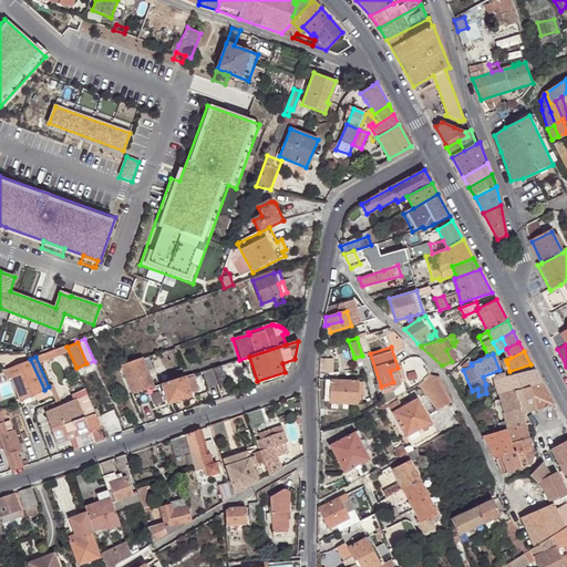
[(133,393),(154,387),(143,358),(122,364),(133,393)]
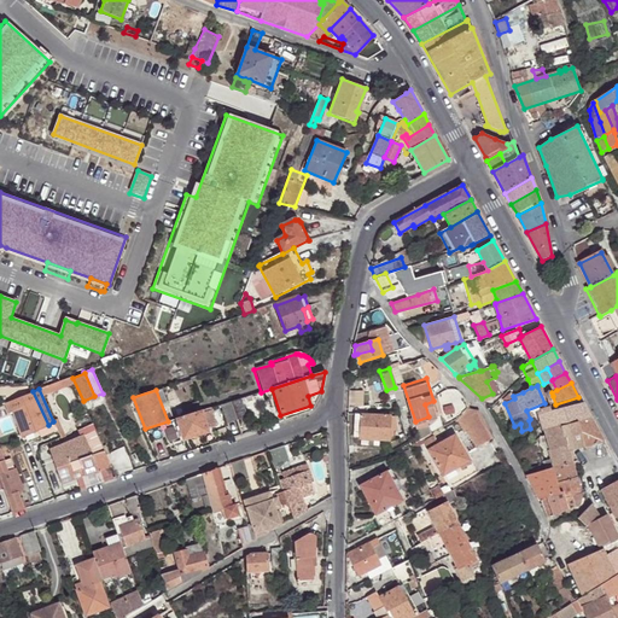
[(33,391),(1,403),(6,414),(10,412),(22,436),(48,425),(33,391)]
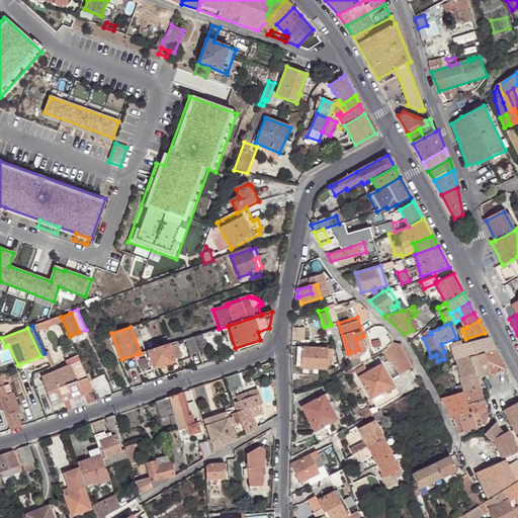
[(193,337),(198,352),(206,349),(201,334),(193,337)]
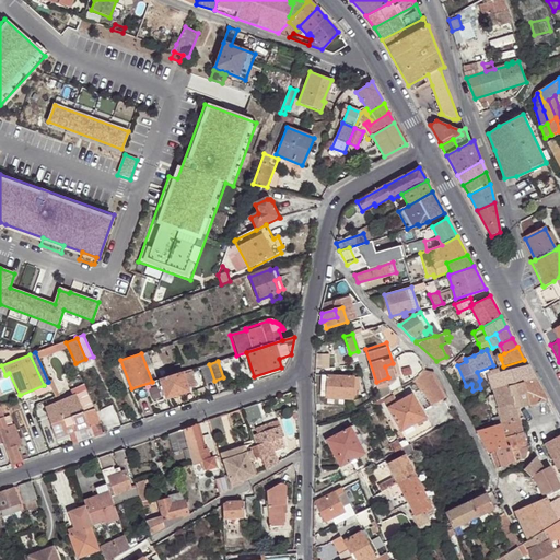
[(205,384),(214,381),(209,364),(199,366),(205,384)]
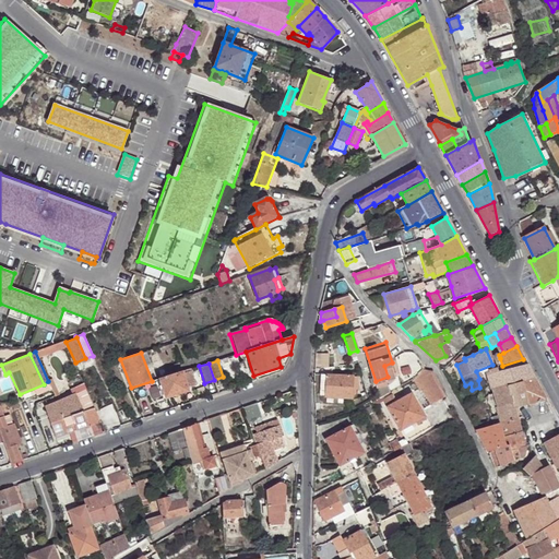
[(534,379),(526,365),(498,372),(497,368),(486,371),(491,391),(522,383),(534,379)]
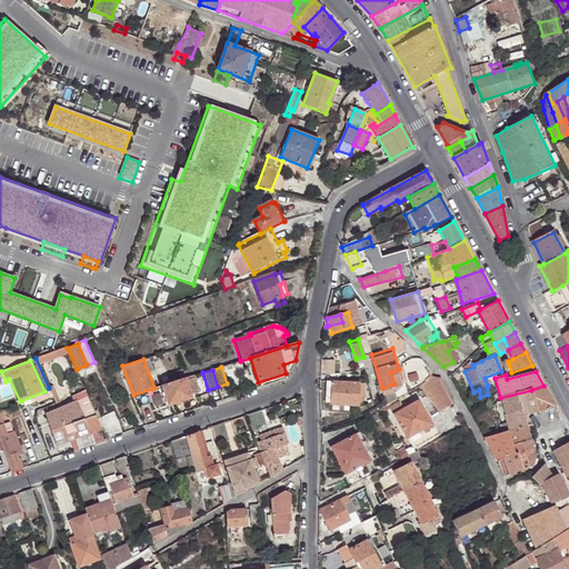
[(176,381),(183,379),(181,372),(173,375),(176,381)]
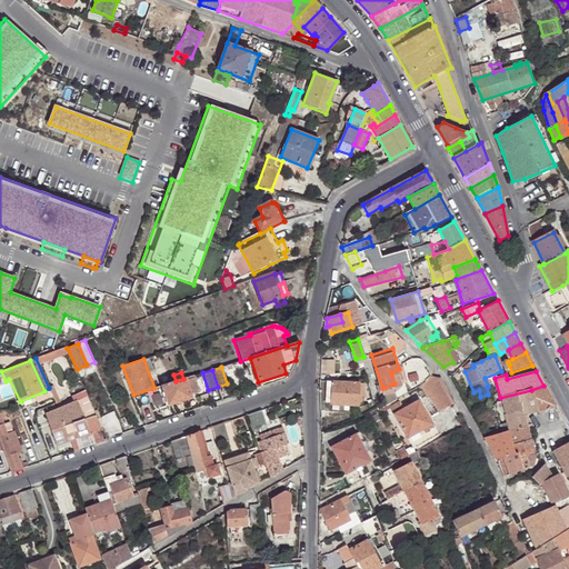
[(186,378),(183,379),(176,381),(162,386),(169,405),(191,397),(186,378)]
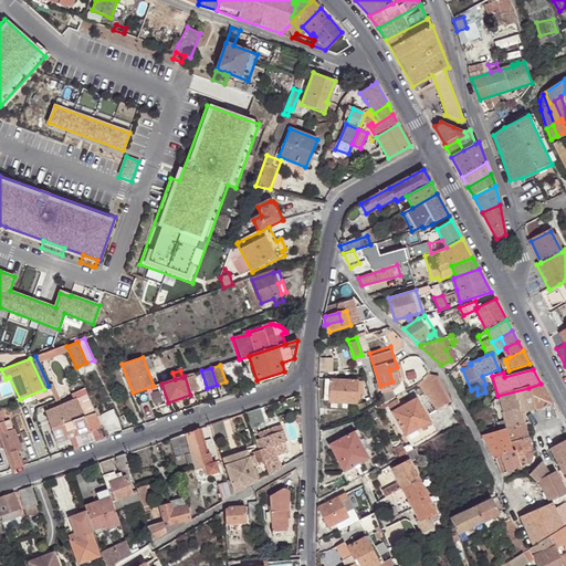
[(423,396),(421,399),(429,415),(431,413),(436,410),(440,408),(450,400),(447,394),(446,390),(443,386),(439,376),(431,377),(429,377),(430,380),(430,384),(430,387),(429,389),(428,391),(426,394),(423,396)]
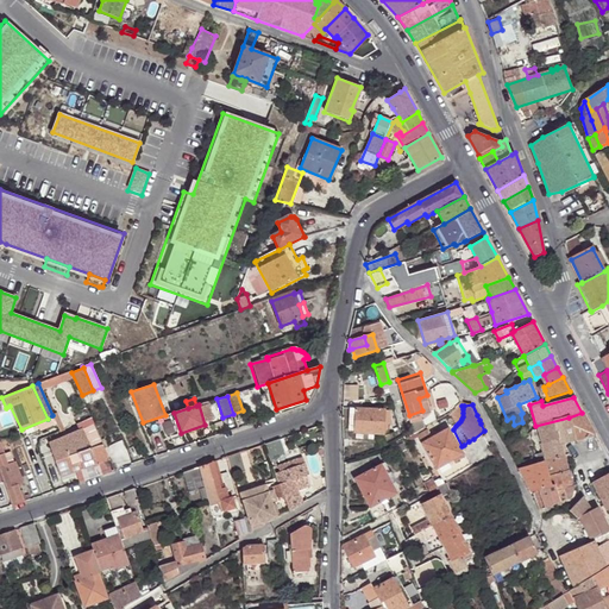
[(370,434),(382,435),(383,412),(376,410),(376,409),(356,408),(355,431),(353,438),(362,439),(363,434),(370,434)]
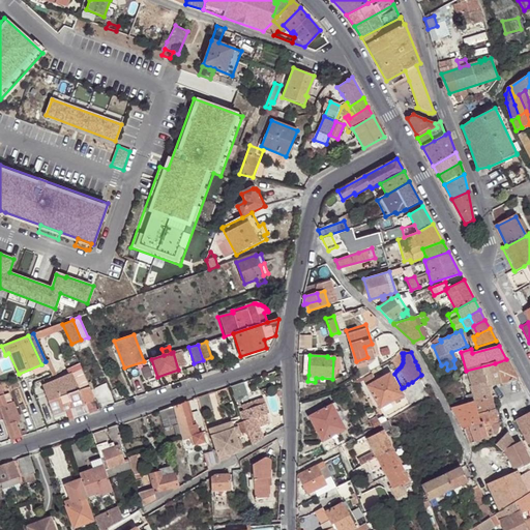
[(517,379),(506,359),(495,363),(500,384),(517,379)]
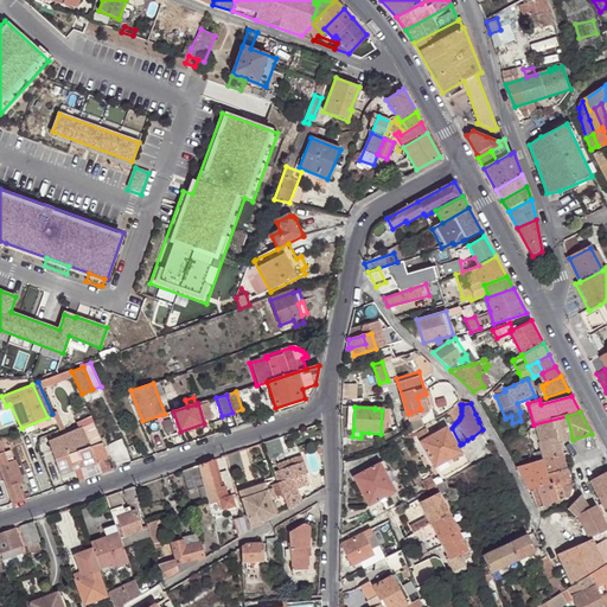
[(56,421),(52,414),(48,417),(21,428),(25,435),(56,421)]
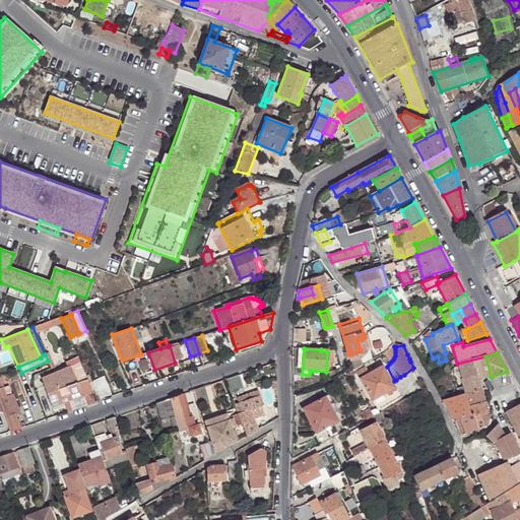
[(458,367),(462,379),(476,375),(478,380),(491,377),(485,356),(457,364),(458,367)]
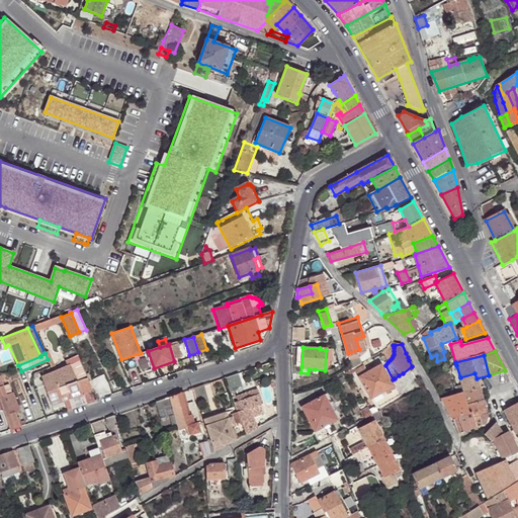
[(374,414),(378,412),(376,408),(400,396),(384,366),(383,367),(380,364),(359,376),(375,406),(371,409),(374,414)]
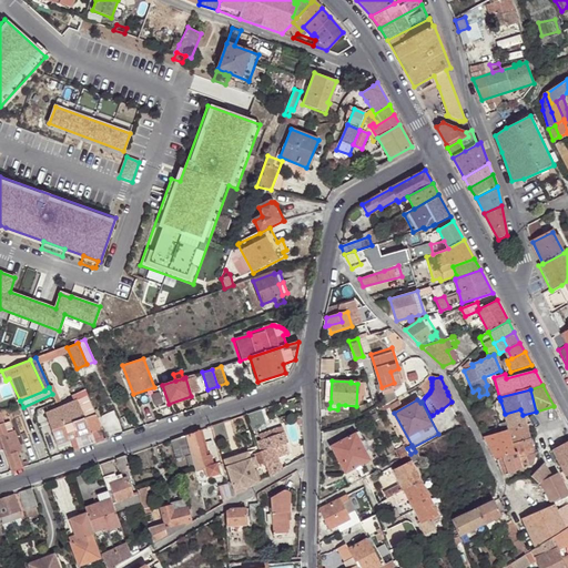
[(73,430),(77,437),(103,428),(98,415),(85,419),(79,402),(47,413),(56,439),(68,436),(67,433),(73,430)]
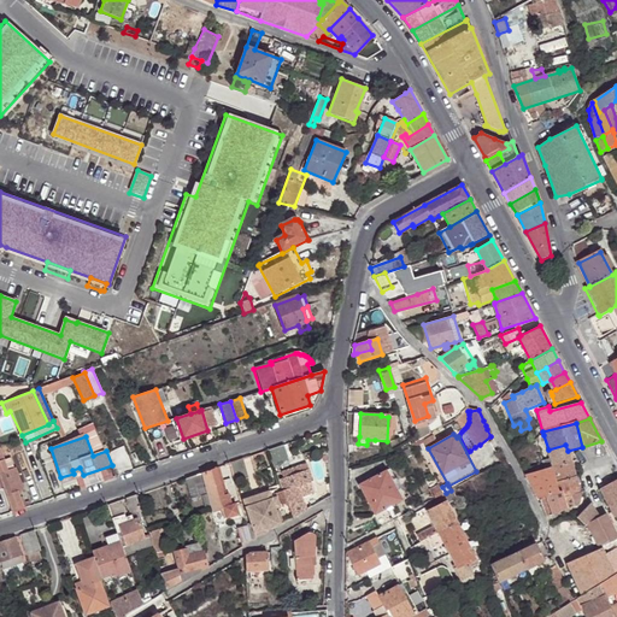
[(548,450),(553,468),(571,463),(568,451),(565,445),(548,450)]
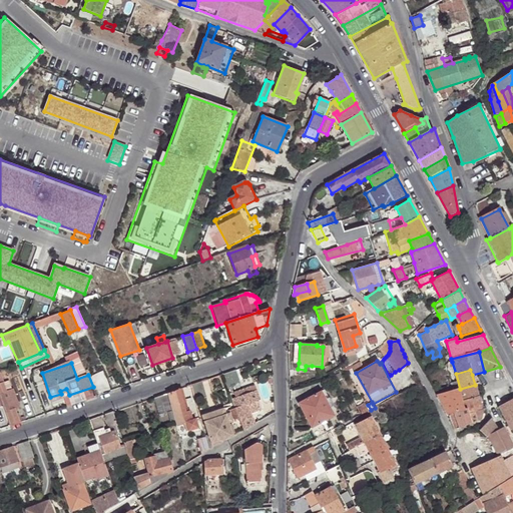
[(232,371),(222,374),(227,388),(237,384),(232,371)]
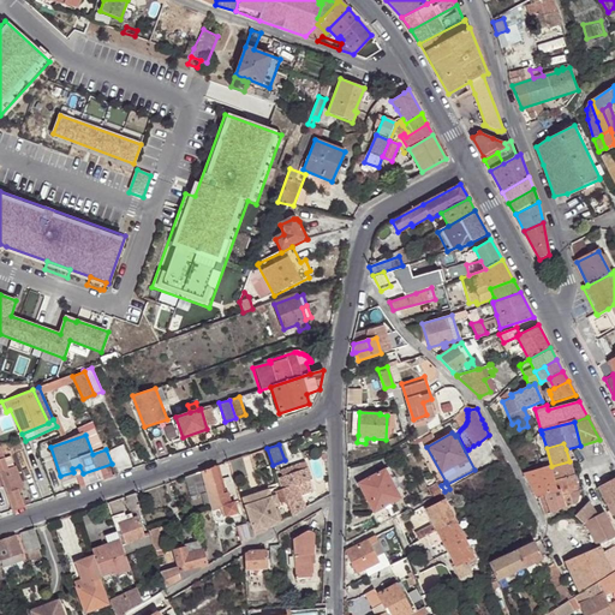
[(125,471),(133,469),(127,452),(119,455),(125,471)]
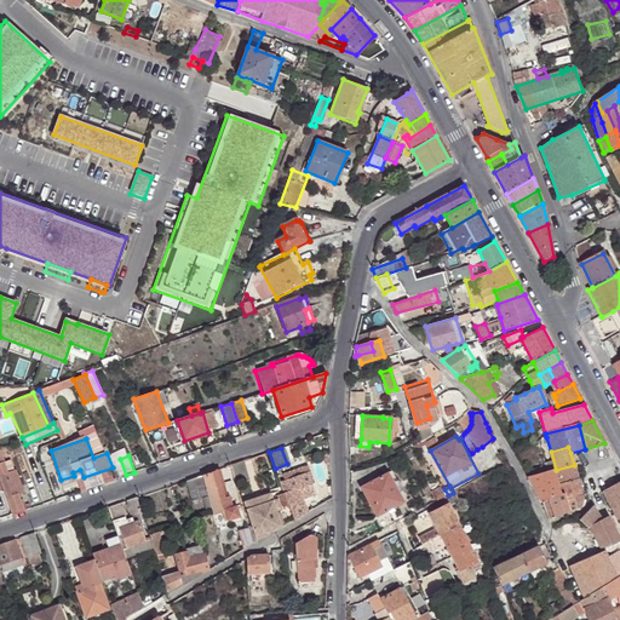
[(245,460),(231,465),(236,483),(250,480),(245,460)]
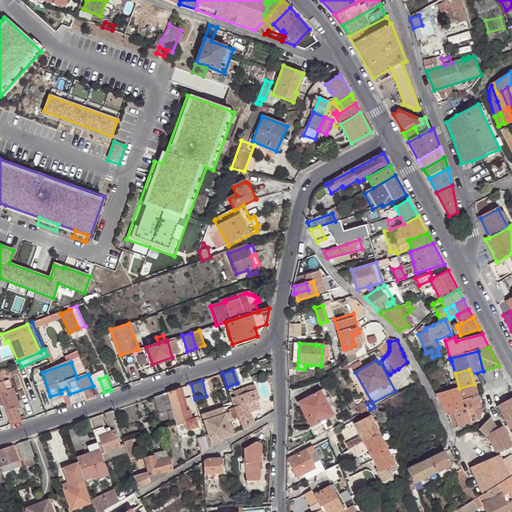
[(235,397),(231,398),(234,406),(236,411),(243,430),(251,425),(246,412),(262,407),(259,399),(260,399),(256,389),(254,384),(233,391),(235,397)]
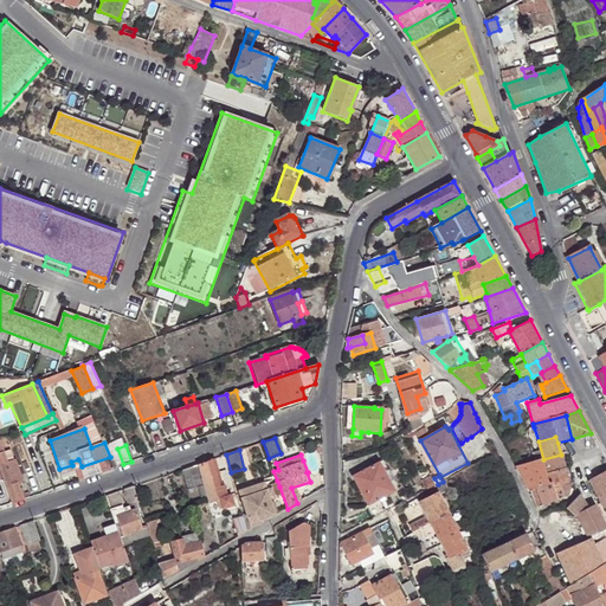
[(561,455),(543,459),(548,474),(565,469),(561,455)]
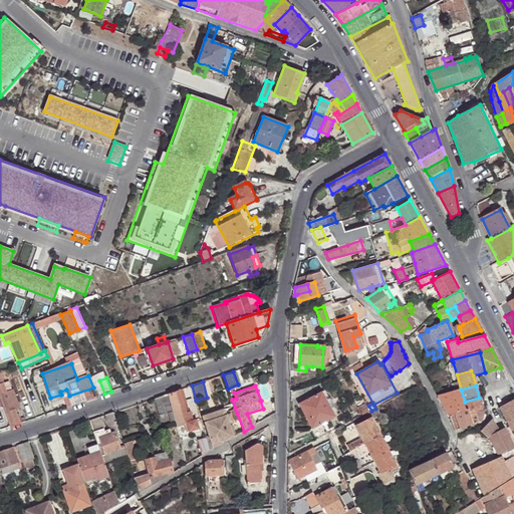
[(188,410),(182,389),(179,390),(185,411),(188,410)]
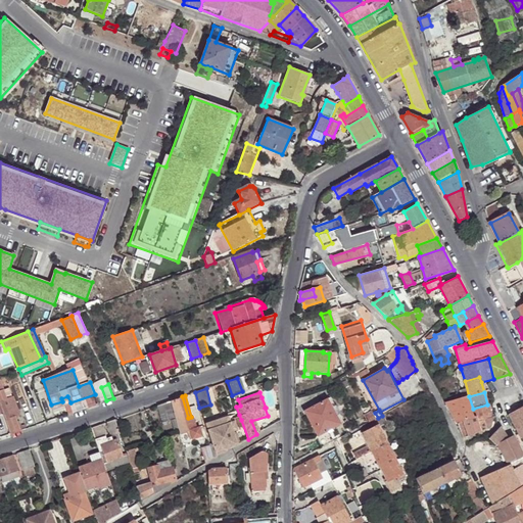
[(0,399),(0,401),(11,433),(20,430),(16,416),(20,415),(12,396),(6,398),(0,399)]
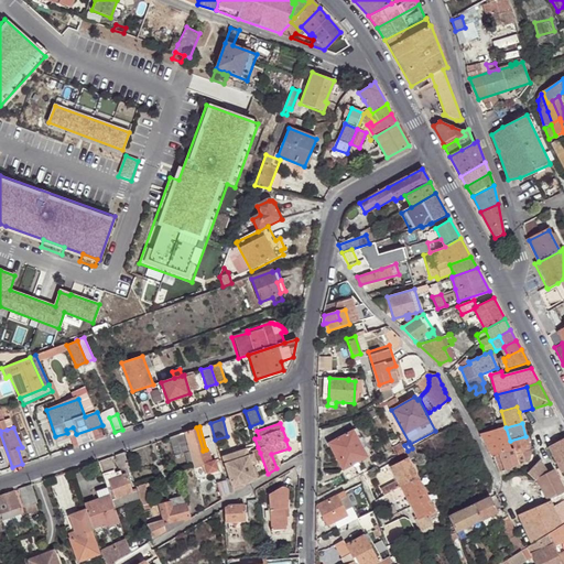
[(56,441),(76,434),(73,427),(66,430),(67,433),(55,436),(56,441)]
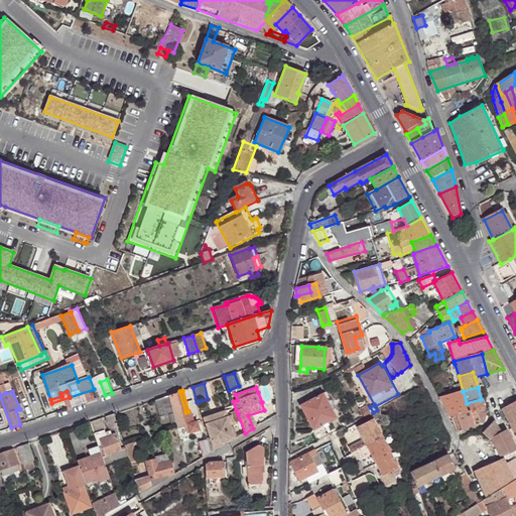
[(168,395),(172,412),(176,425),(187,423),(189,430),(199,427),(197,419),(192,420),(190,411),(188,411),(185,412),(179,391),(168,395)]
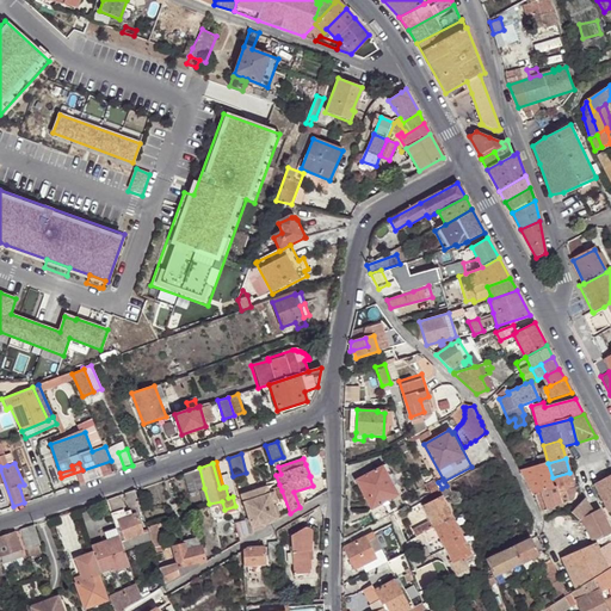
[(541,487),(542,491),(553,487),(545,463),(538,466),(532,467),(525,469),(520,470),(531,489),(541,487)]
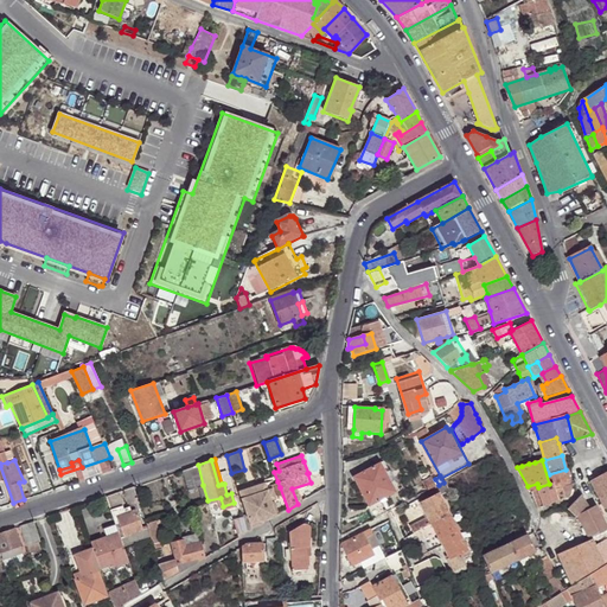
[(369,506),(396,492),(379,464),(353,478),(369,506)]
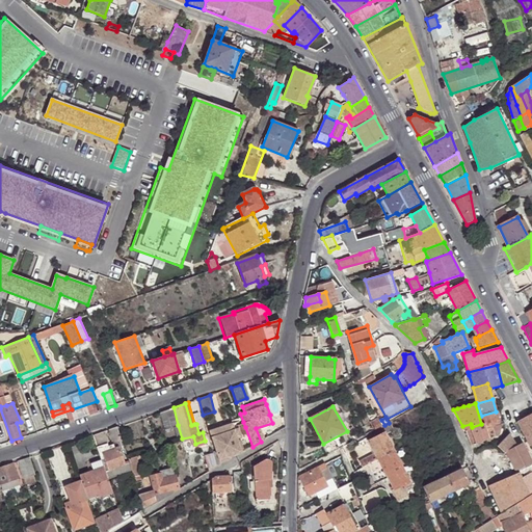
[(164,429),(178,425),(174,407),(160,411),(164,429)]
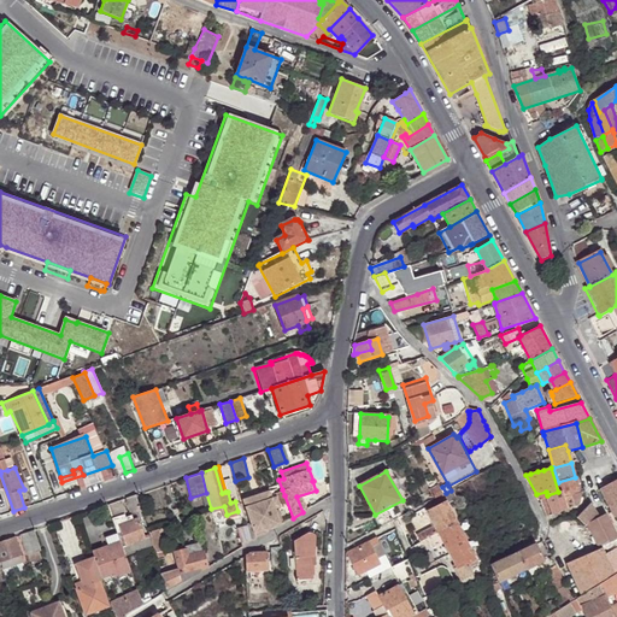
[(577,486),(575,477),(558,482),(560,492),(562,497),(579,493),(577,486)]
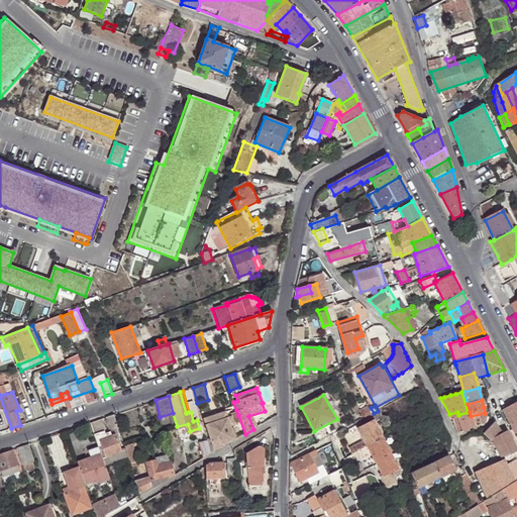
[(516,431),(516,402),(503,410),(514,433),(516,431)]
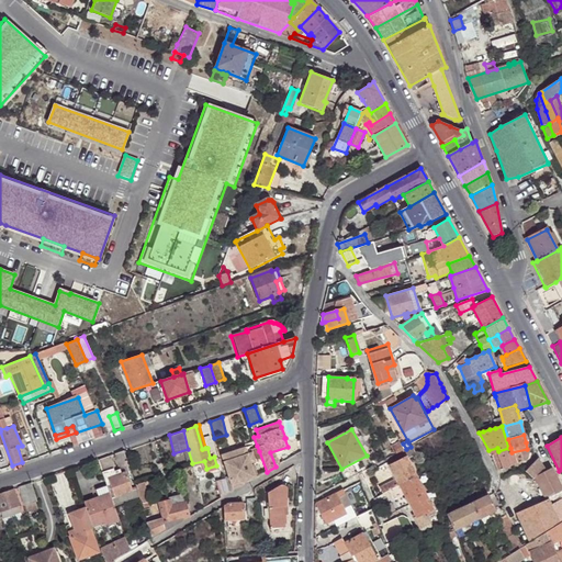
[(35,442),(22,447),(26,459),(40,456),(35,442)]
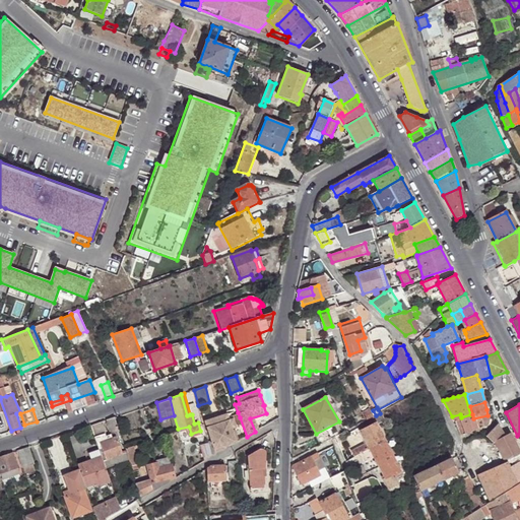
[(211,453),(212,457),(216,454),(215,452),(224,450),(225,449),(224,446),(235,443),(236,443),(232,428),(235,427),(234,420),(230,421),(230,420),(240,417),(238,412),(206,423),(214,451),(211,453)]
